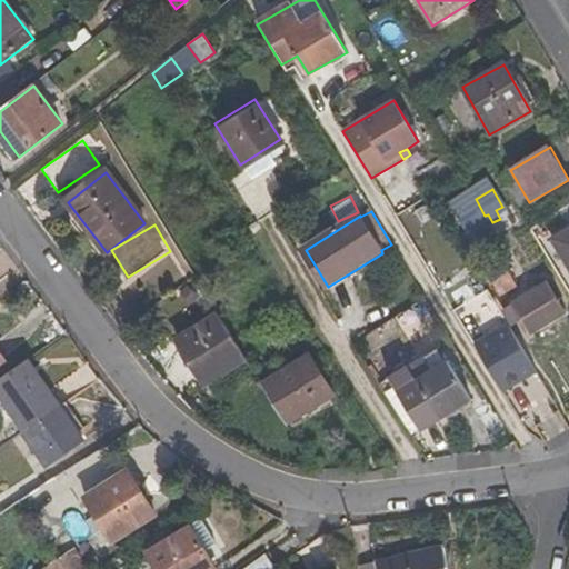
[(568,232),(552,243),(568,270),(568,232)]
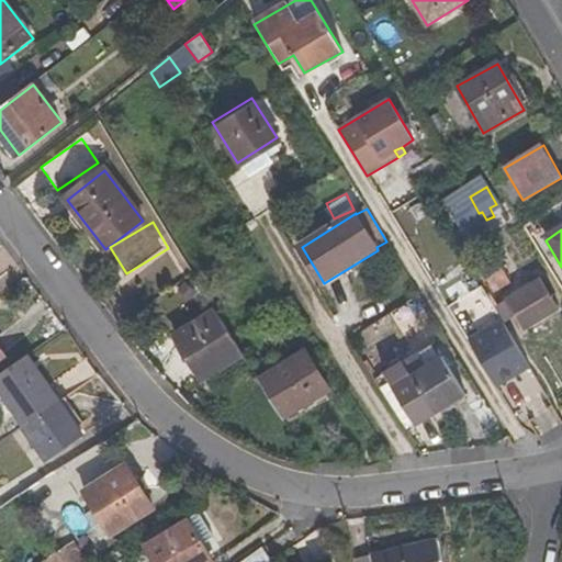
[(509,283),(497,263),(484,272),(496,291),(507,284),(509,283)]
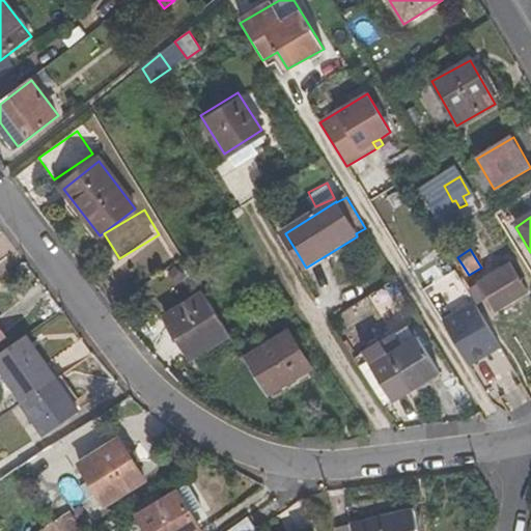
[(481,268),(479,269),(485,279),(498,272),(492,261),(481,268)]
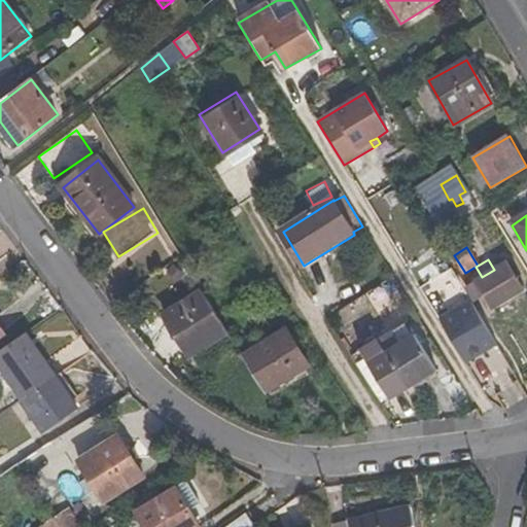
[(505,262),(494,270),(482,277),(464,287),(472,302),(482,295),(490,310),(522,290),(505,262)]
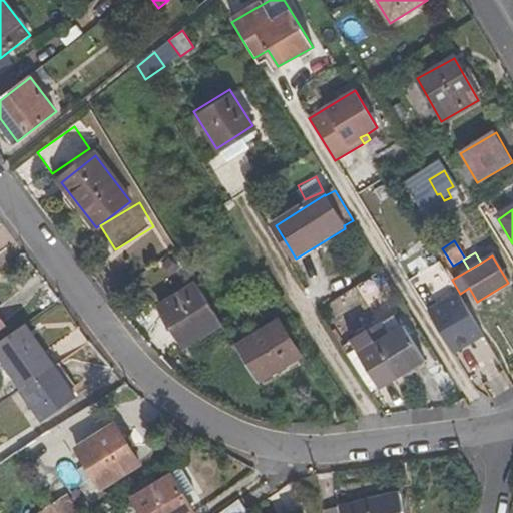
[(426,307),(455,292),(440,263),(411,278),(426,307)]
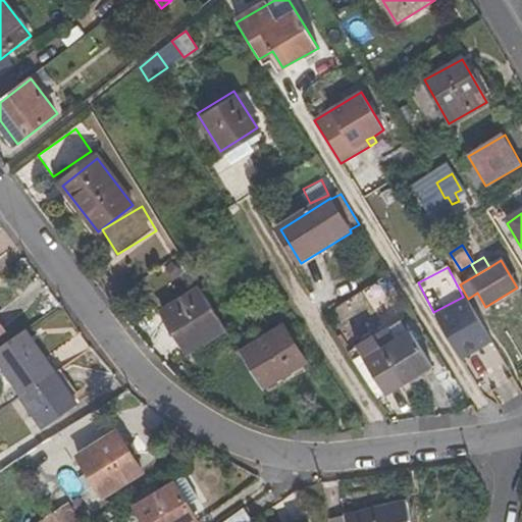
[(397,298),(387,283),(369,295),(377,309),(397,298)]
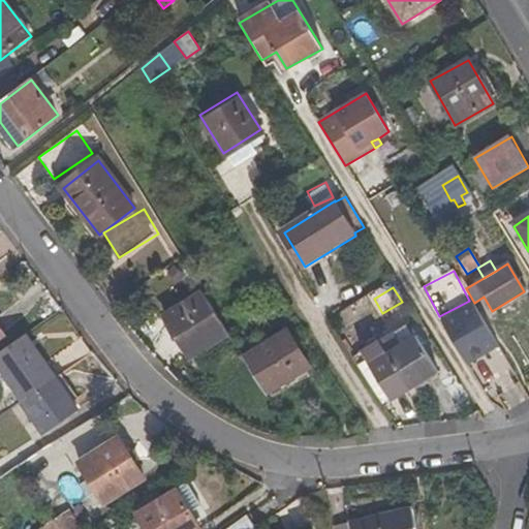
[(229,334),(204,291),(165,314),(190,358),(229,334)]
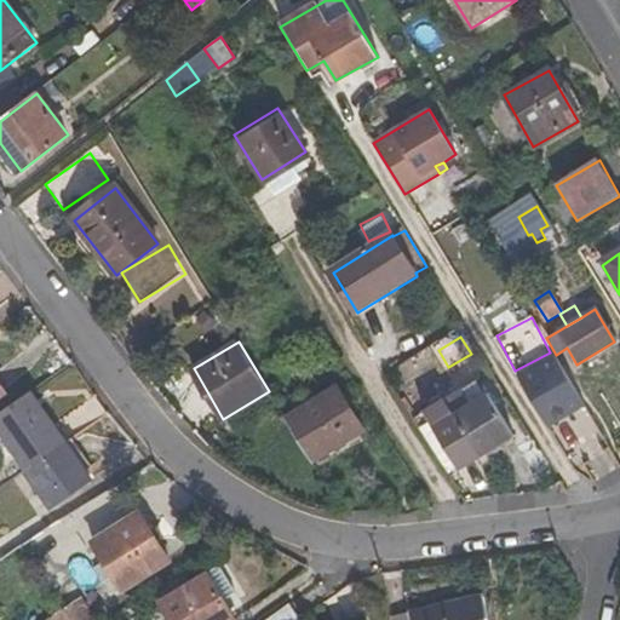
[(552,354),(517,374),(549,426),(584,406),(552,354)]
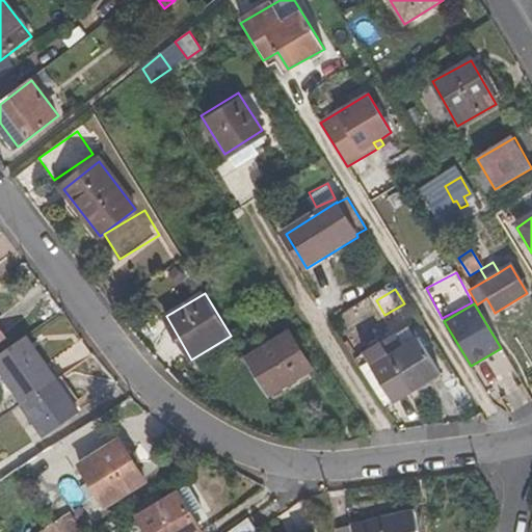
[(409,328),(363,355),(393,404),(442,375),(420,339),(418,340),(409,328)]
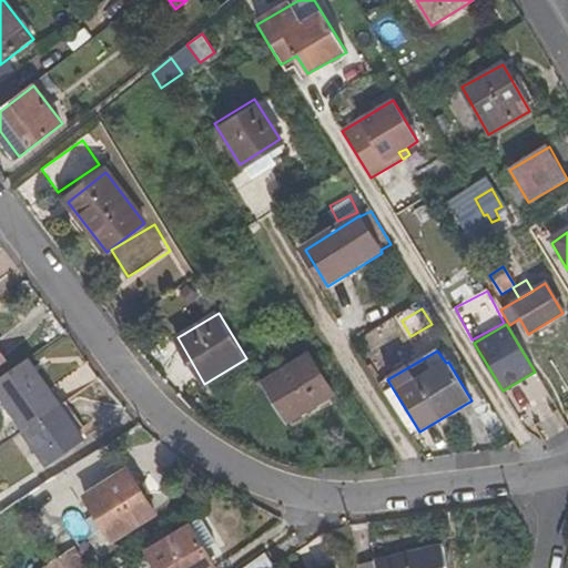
[(334,395),(308,355),(263,384),(287,424),(334,395)]
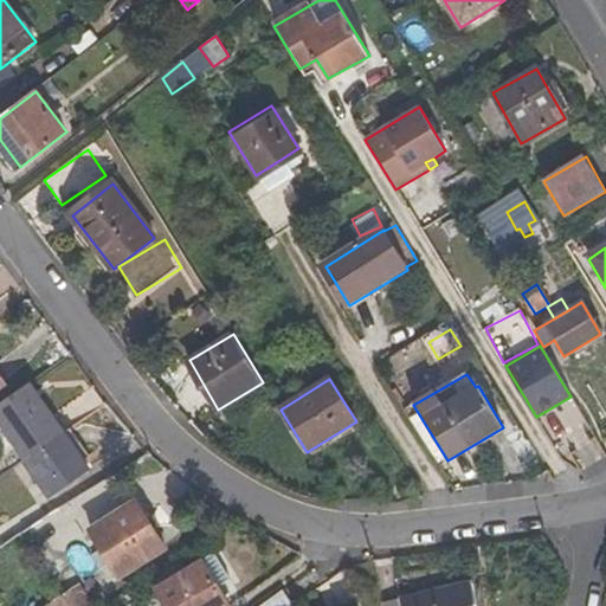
[(44,405),(40,407),(26,386),(0,404),(0,413),(30,457),(65,433),(44,405)]
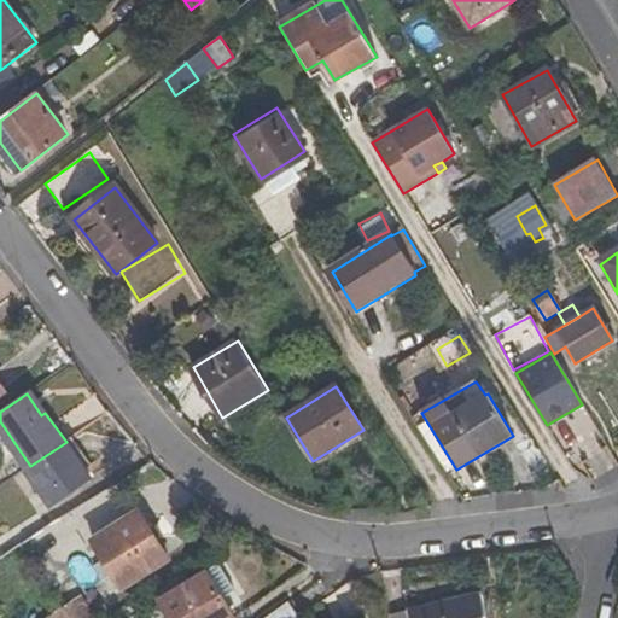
[(25,470),(50,505),(91,477),(66,442),(30,466),(25,470)]
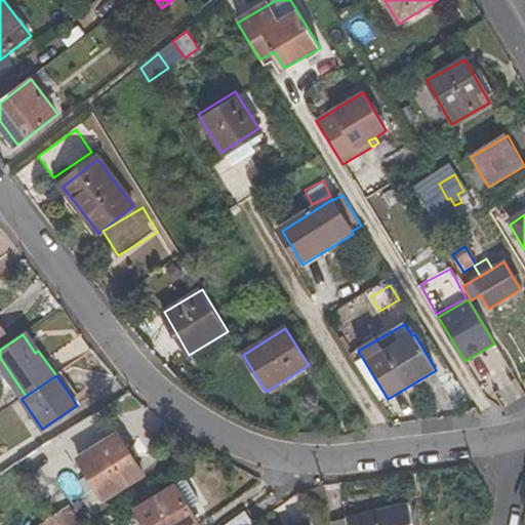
[(104,413),(64,435),(74,454),(114,434),(104,413)]
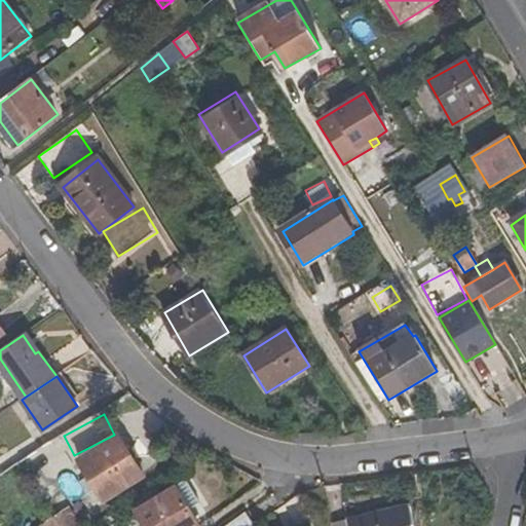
[(118,436),(78,461),(89,478),(99,492),(104,499),(142,476),(118,436)]
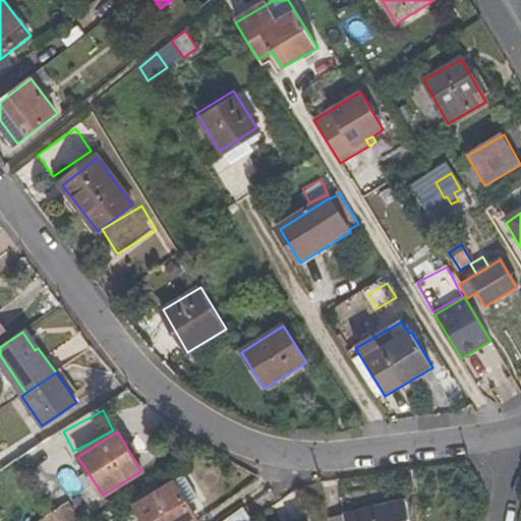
[(98,487),(89,473),(80,478),(89,494),(98,487)]
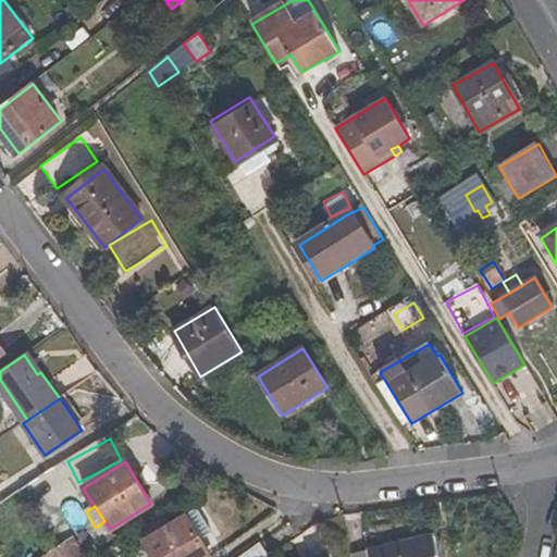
[(211,534),(196,511),(146,543),(155,556),(210,556),(200,542),(211,534)]
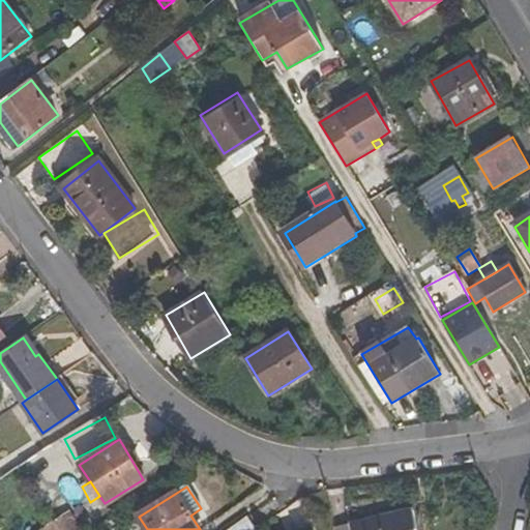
[(344,529),(420,529),(414,509),(344,529)]
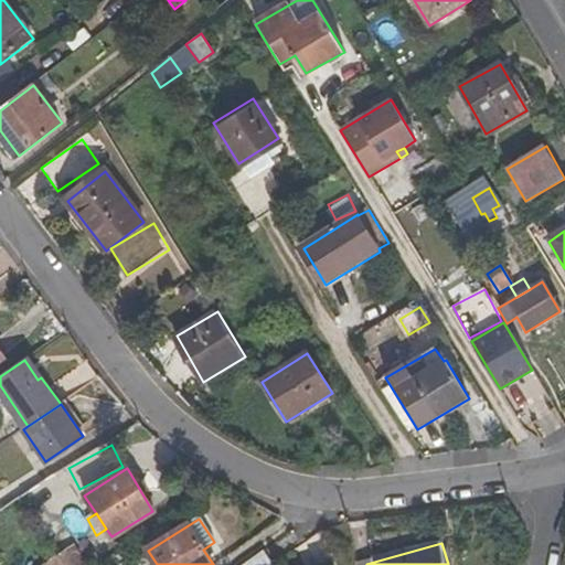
[(84,564),(73,546),(59,555),(42,564),(84,564)]
